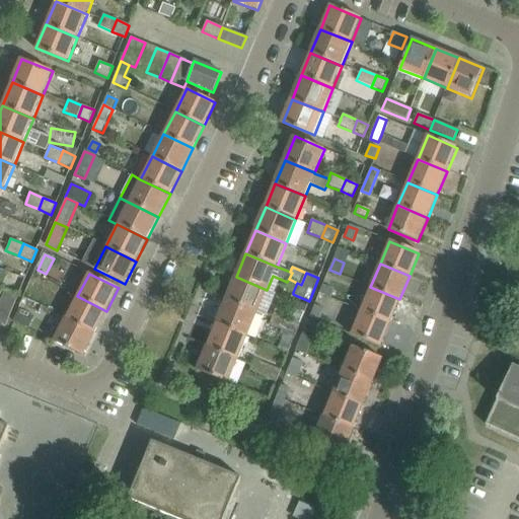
[(257,313),(267,290),(236,277),(226,300),(257,313)]
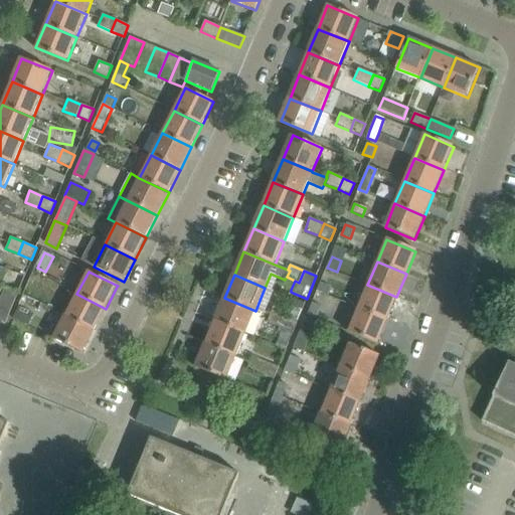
[(328,296),(331,287),(320,283),(316,291),(328,296)]
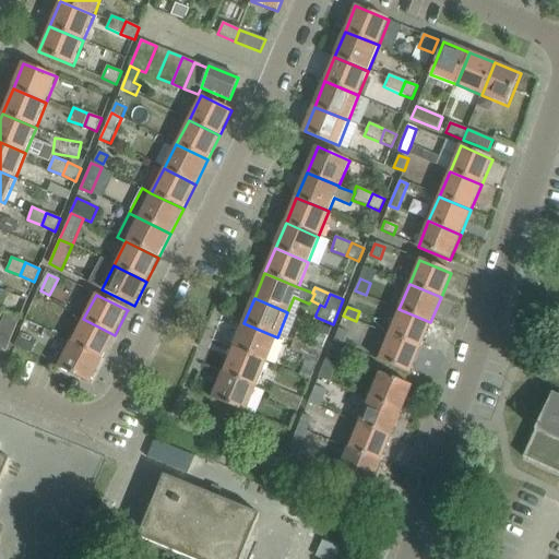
[(419,347),(430,322),(399,309),(388,334),(419,347)]
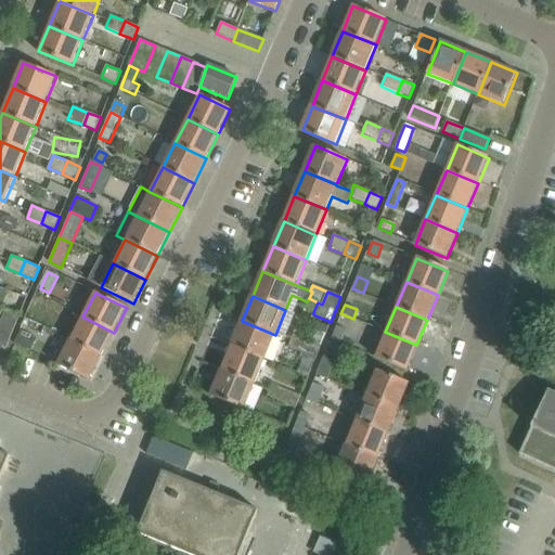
[(306,309),(302,317),(312,321),(315,315),(313,314),(313,312),(306,309)]
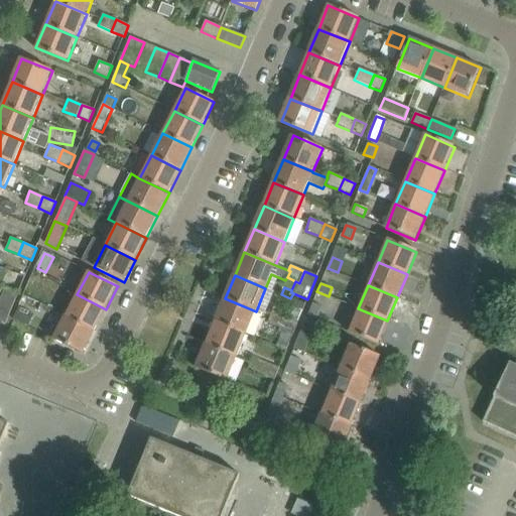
[(0,321),(5,325),(17,294),(5,289),(0,300),(0,321)]
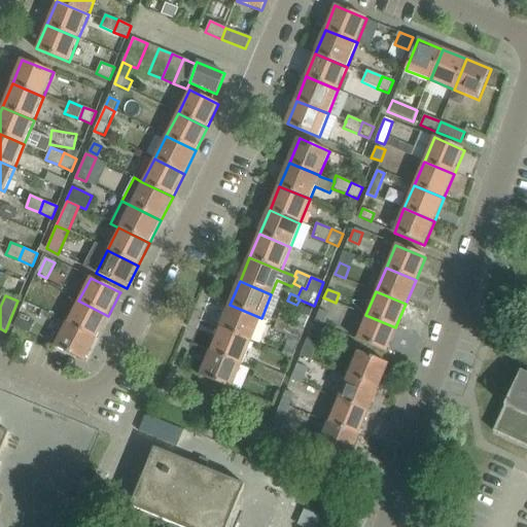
[(108,316),(78,301),(67,324),(97,340),(108,316)]
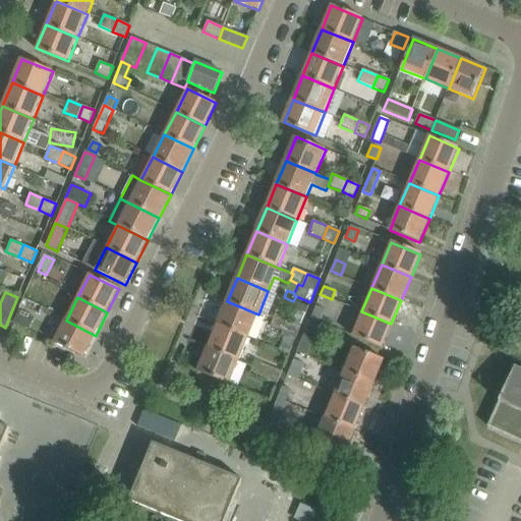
[(248,338),(258,314),(227,301),(218,325),(248,338)]
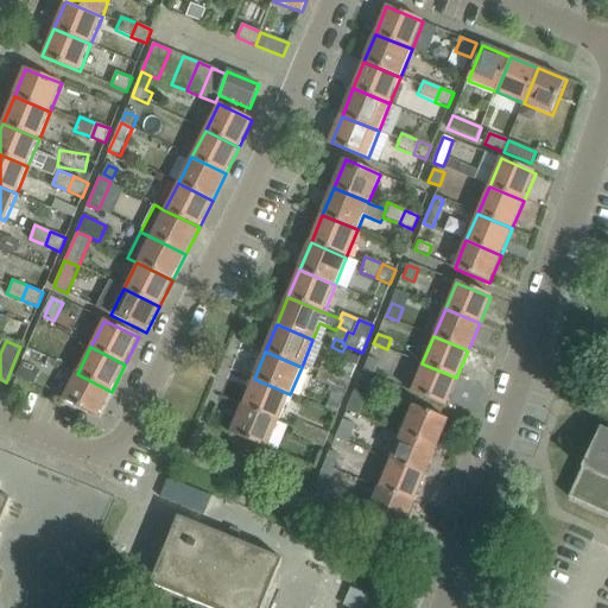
[(372,375),(378,361),(368,358),(363,371),(372,375)]
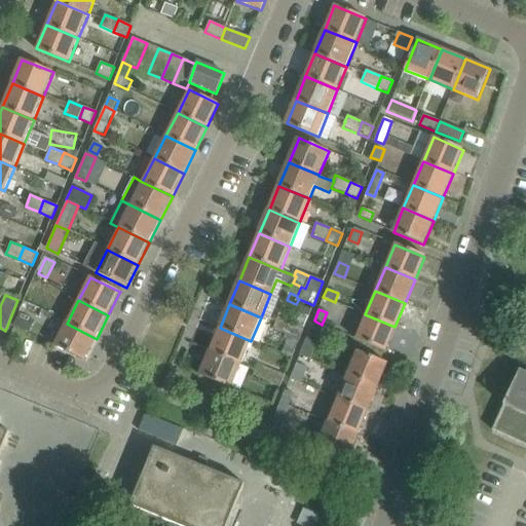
[(20,313),(14,326),(30,333),(35,320),(20,313)]
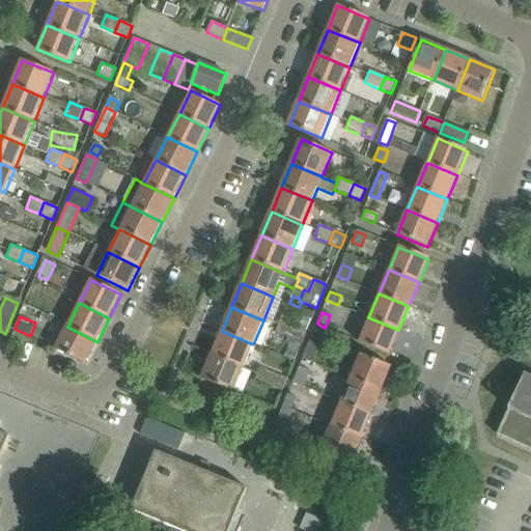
[(388,355),(398,330),(368,317),(358,342),(388,355)]
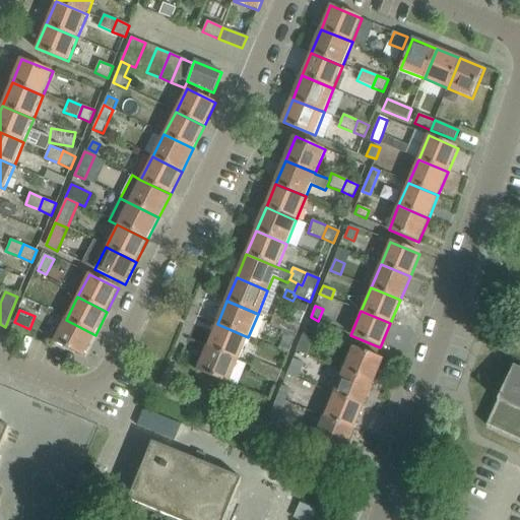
[(283,331),(288,319),(273,313),(268,325),(283,331)]
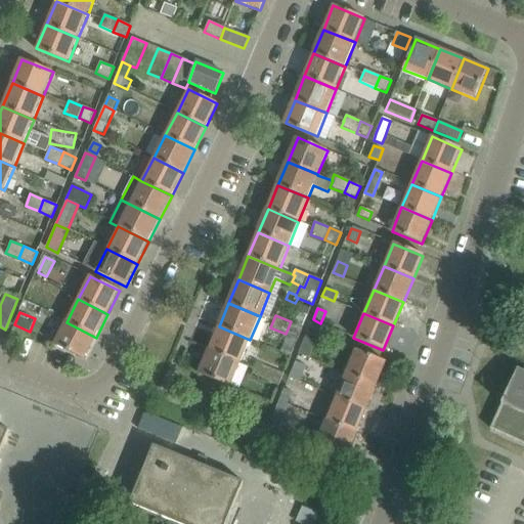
[(303,326),(291,321),(286,334),(298,339),(303,326)]
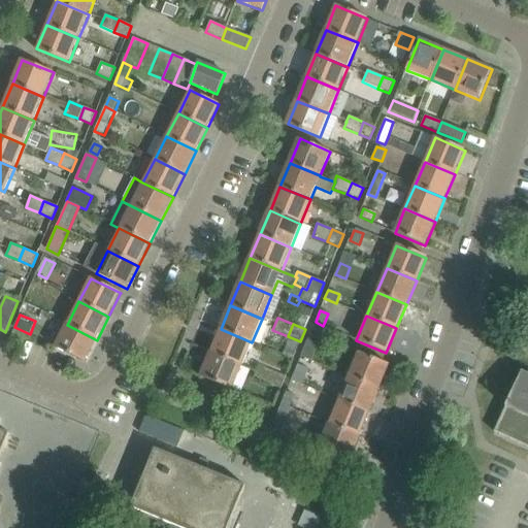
[(85,364),(97,340),(67,325),(55,349),(85,364)]
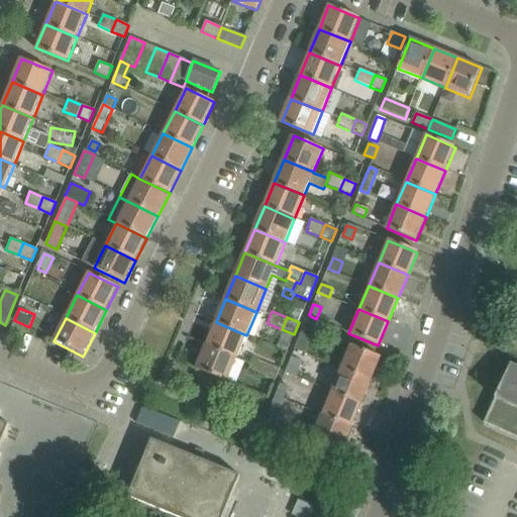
[(237,358),(246,335),(216,322),(206,345),(237,358)]
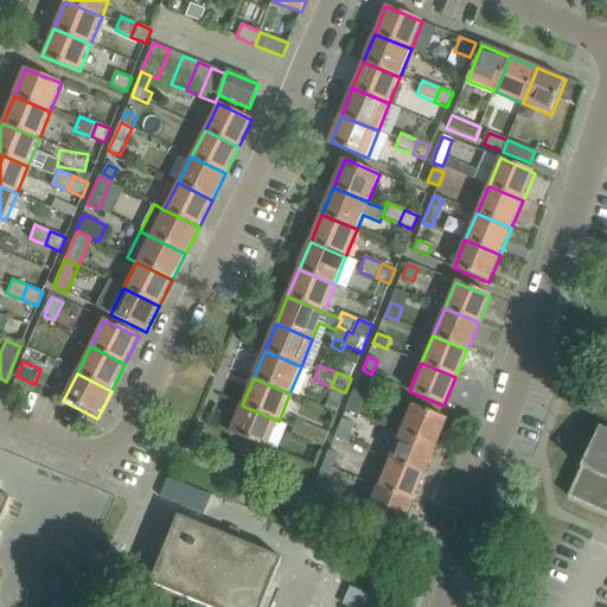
[(357,382),(345,409),(357,414),(369,387),(357,382)]
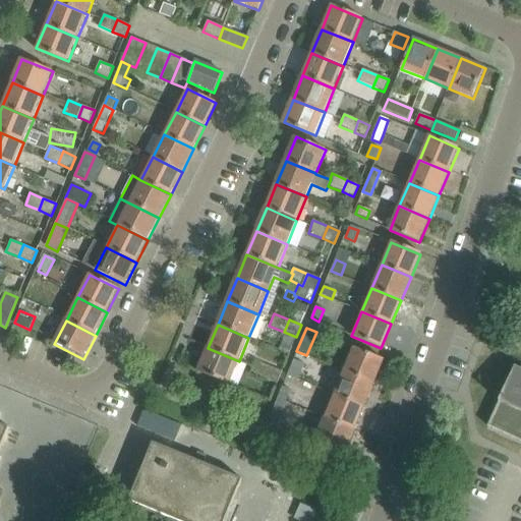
[(354,347),(344,371),(373,384),(384,360),(354,347)]
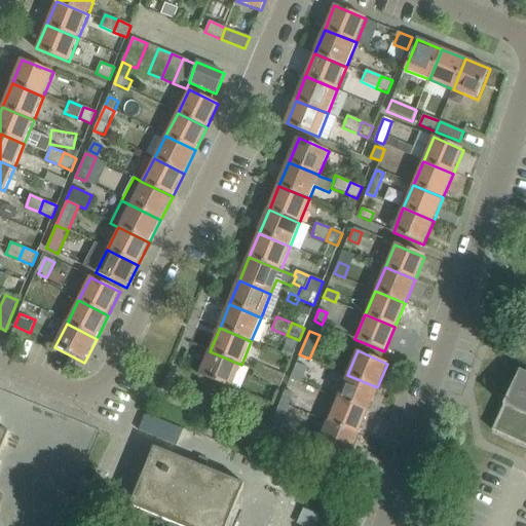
[(231,389),(241,365),(210,351),(199,376),(231,389)]
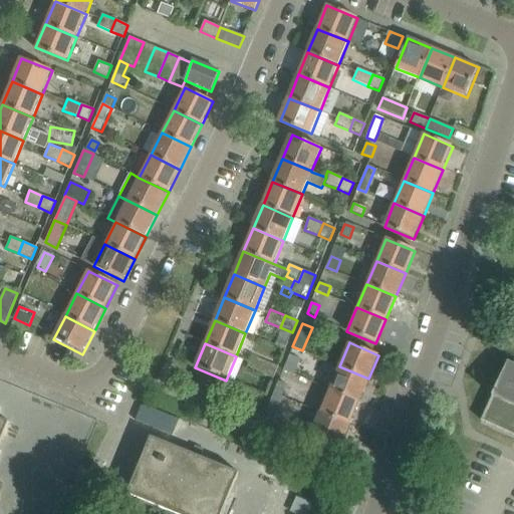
[(289,354),(283,370),(294,375),(300,358),(289,354)]
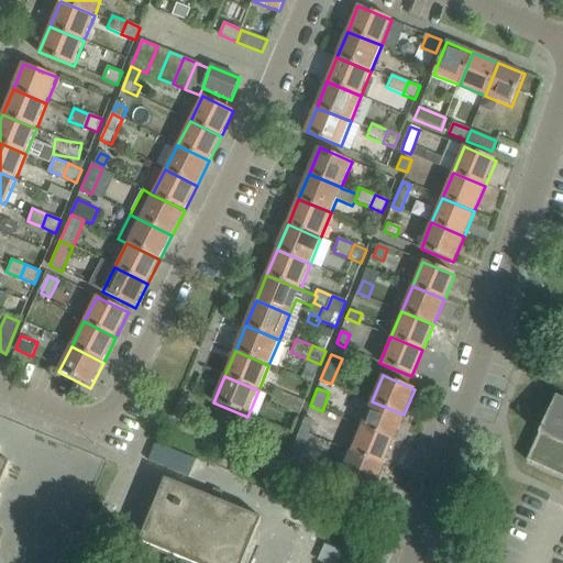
[(286,409),(290,396),(276,390),(271,404),(286,409)]
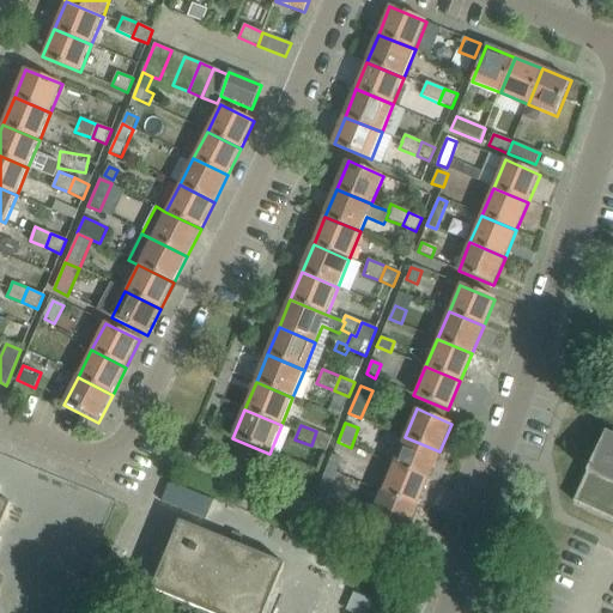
[(331,437),(316,431),(311,445),(326,451),(331,437)]
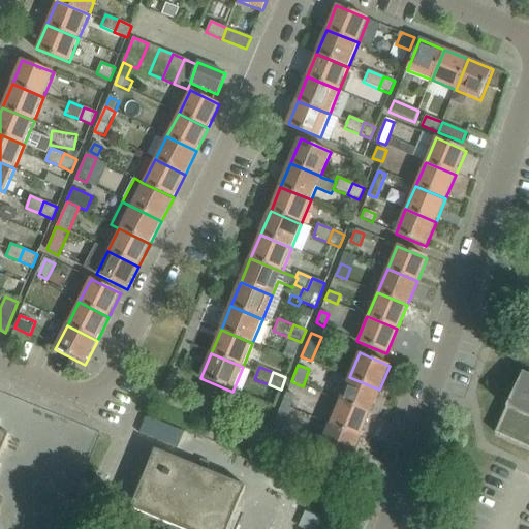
[(528,376),(522,373),(495,433),(528,447),(528,376)]
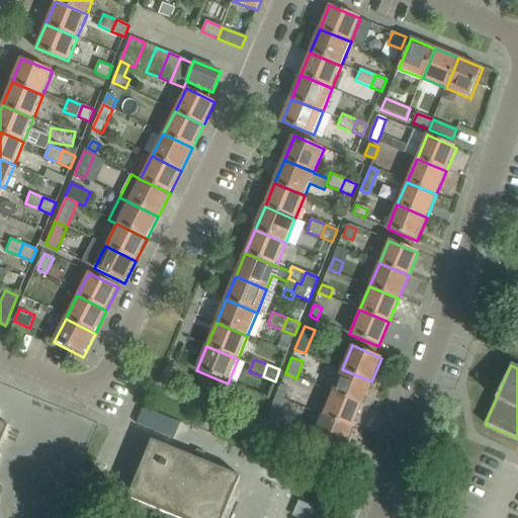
[(362,405),(371,381),(342,369),(333,393),(362,405)]
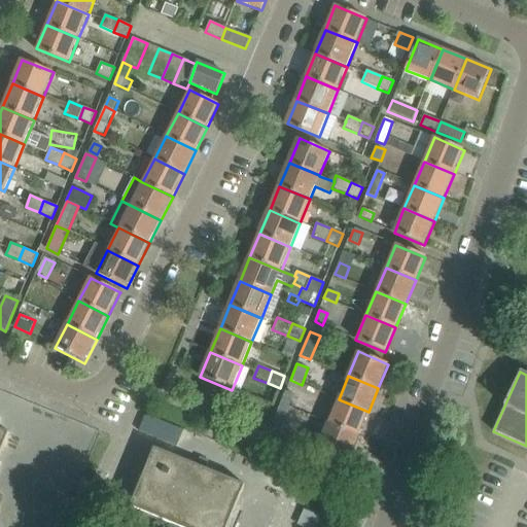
[(286,389),(281,402),(290,407),(296,393),(286,389)]
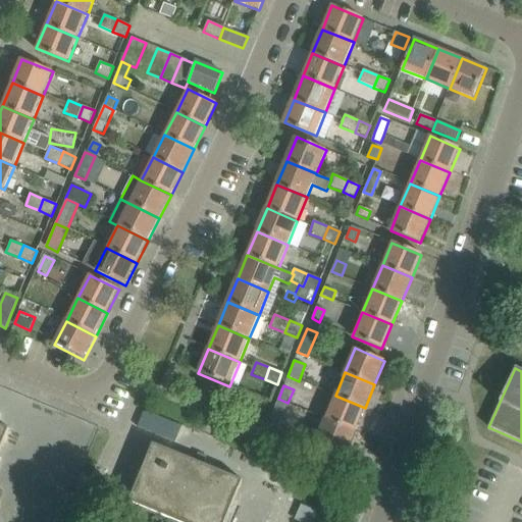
[(355,431),(365,408),(335,396),(325,419),(355,431)]
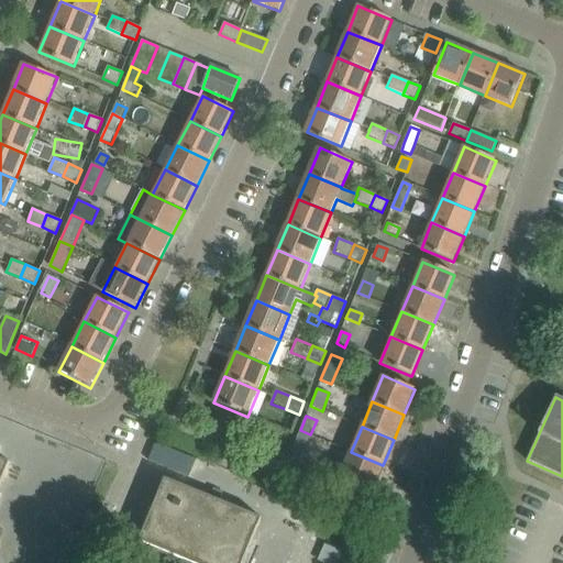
[(300,461),(310,434),(300,430),(289,456),(300,461)]
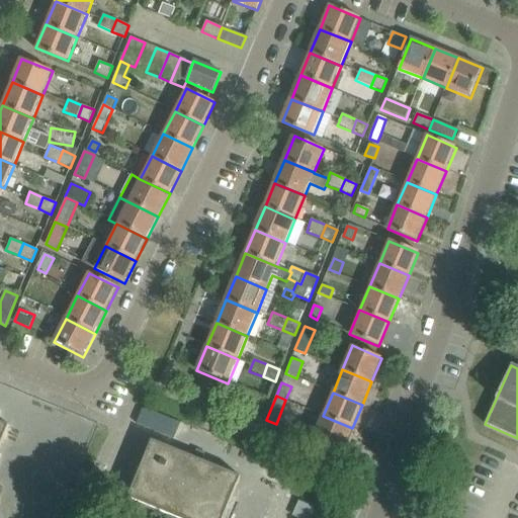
[(342,451),(352,428),(323,416),(313,439),(342,451)]
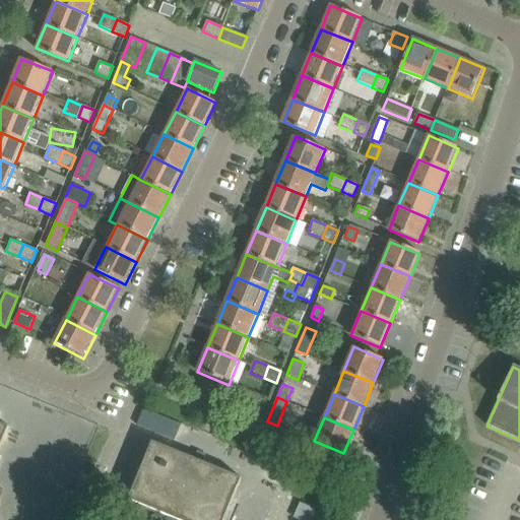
[(0,453),(10,429),(0,424),(0,453)]
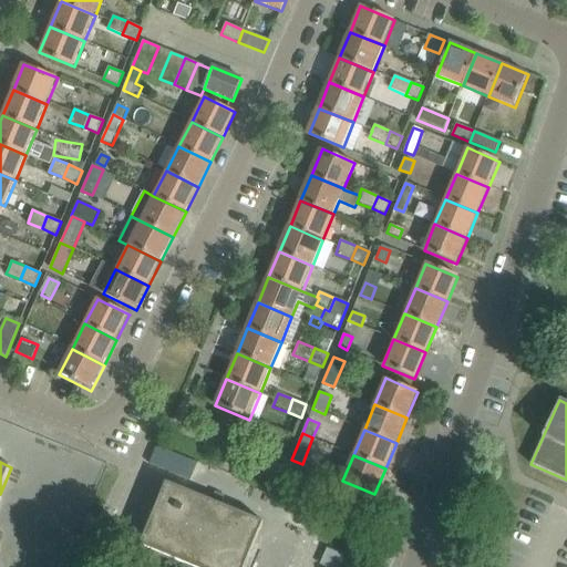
[(166,482),(141,545),(141,546),(192,566),(244,566),(263,522),(219,504),(223,495),(216,493),(213,501),(166,482)]
